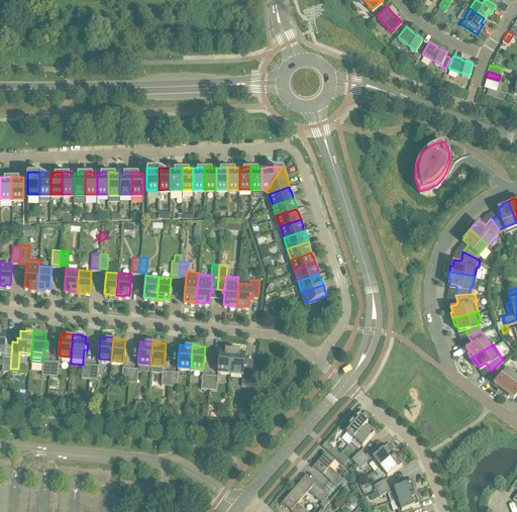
[(217,370),(230,371),(232,348),(224,347),(224,348),(219,348),(217,370)]
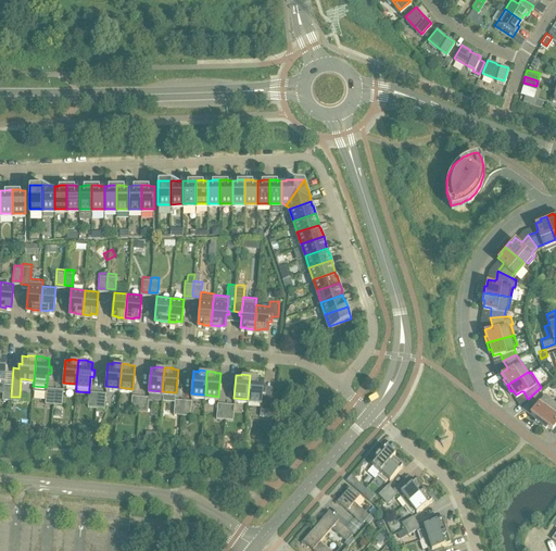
[(250,375),(248,399),(261,400),(260,412),(269,413),(272,391),(265,391),(266,385),(263,385),(263,377),(257,376),(257,375),(250,375)]
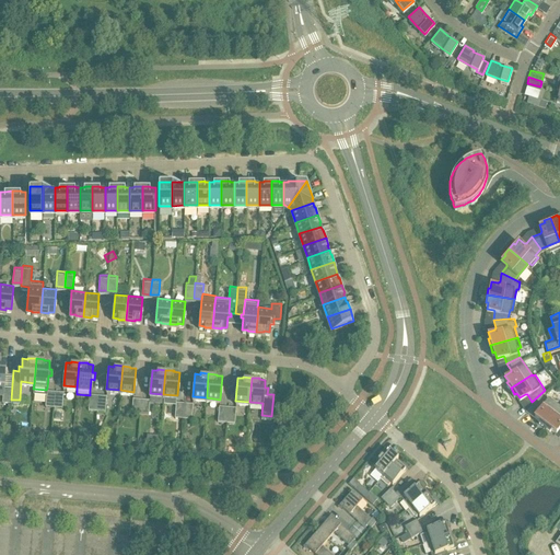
[(4,383),(3,383),(3,389),(2,399),(11,400),(12,384),(4,383)]
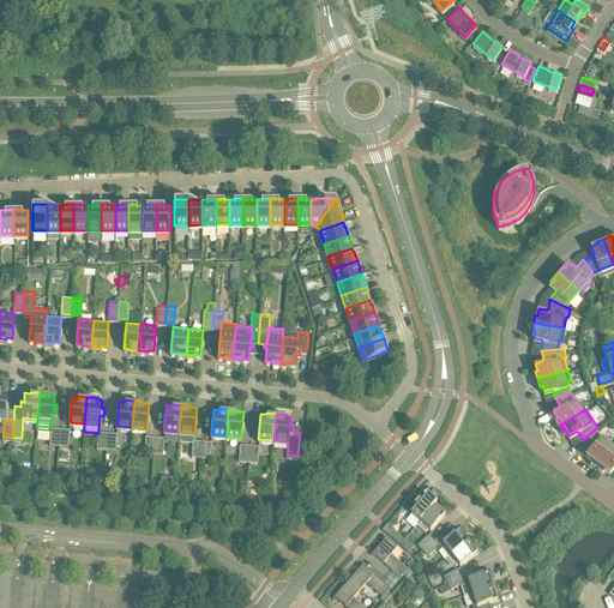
[(52,425),(50,427),(49,441),(59,441),(60,425),(52,425)]
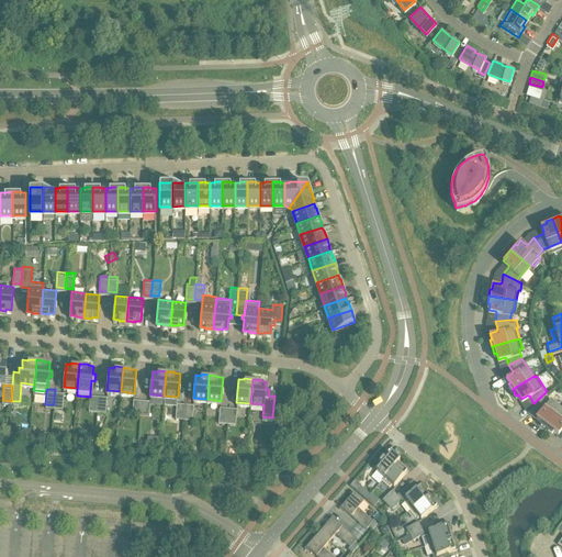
[(55,389),(54,404),(63,405),(64,390),(55,389)]
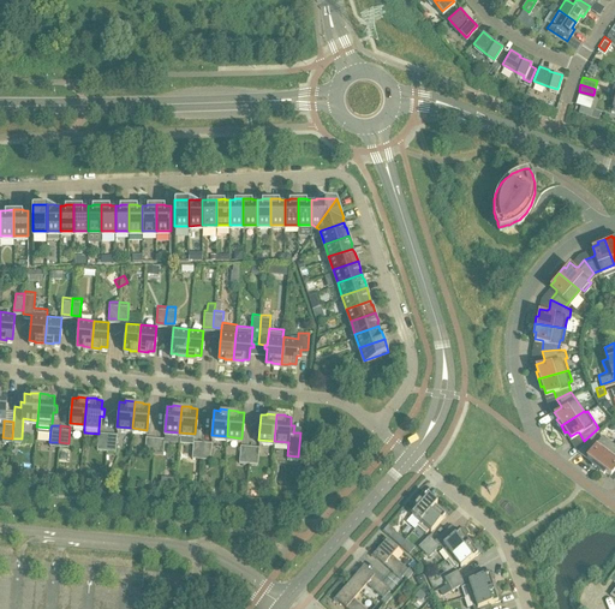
[(97,446),(106,447),(108,430),(99,429),(99,434),(97,446)]
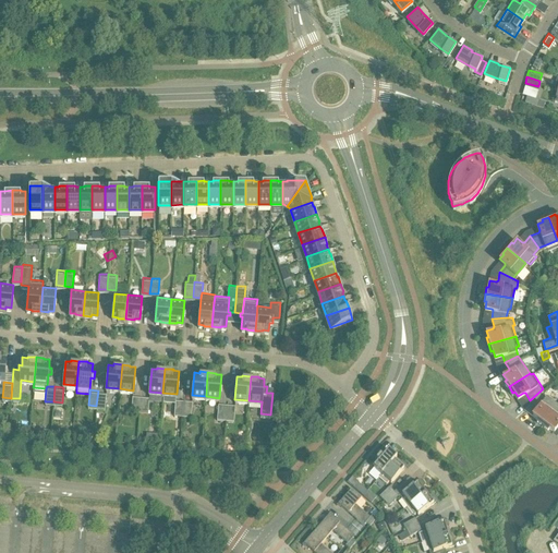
[(98,391),(96,406),(105,406),(107,391),(98,391)]
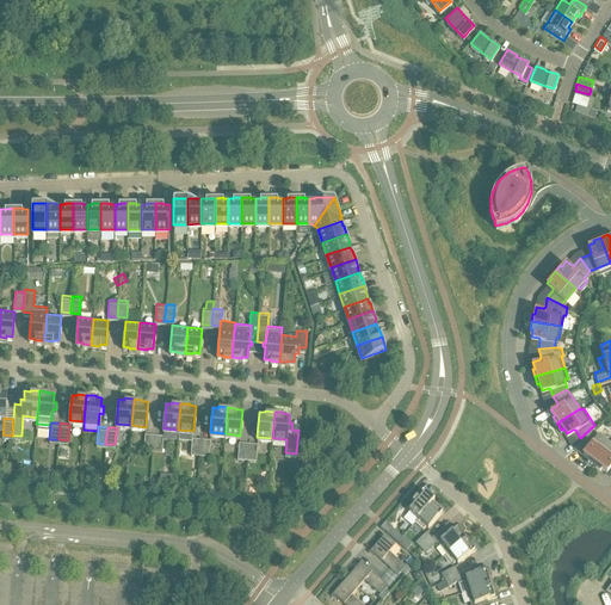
[(592,427),(580,438),(587,443),(587,445),(584,451),(588,456),(587,457),(593,462),(610,440),(592,427)]
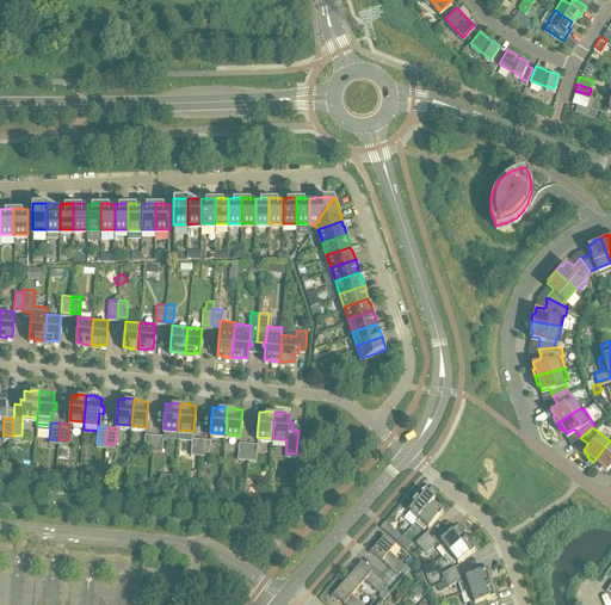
[(143,448),(153,448),(154,431),(144,430),(143,448)]
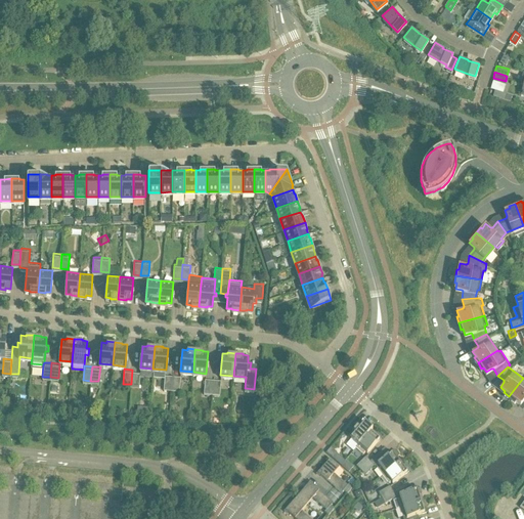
[(132,370),(131,384),(139,385),(140,371),(132,370)]
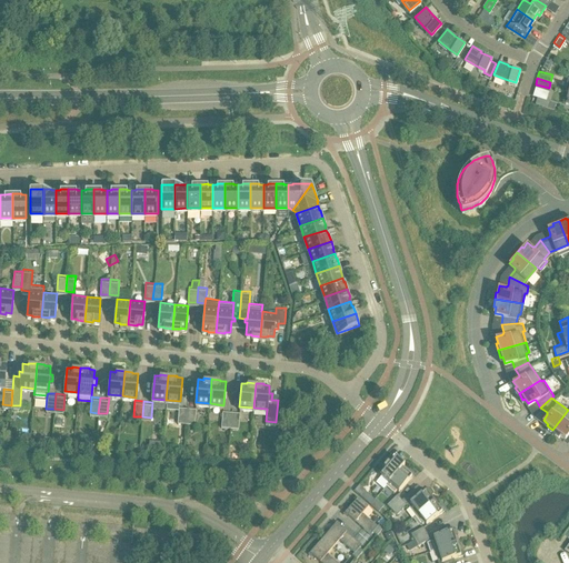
[(178,420),(186,421),(188,405),(179,404),(178,420)]
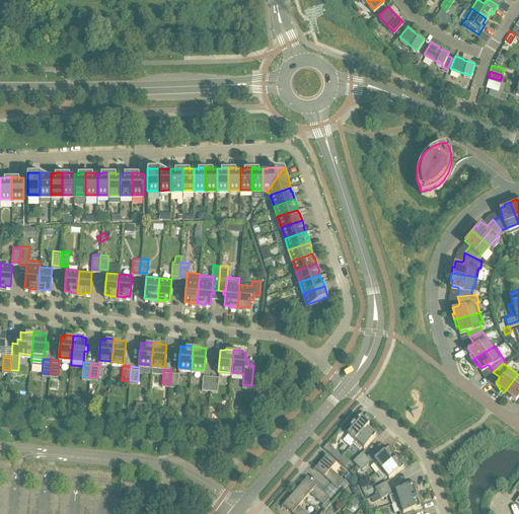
[(171,370),(169,384),(177,384),(178,370),(171,370)]
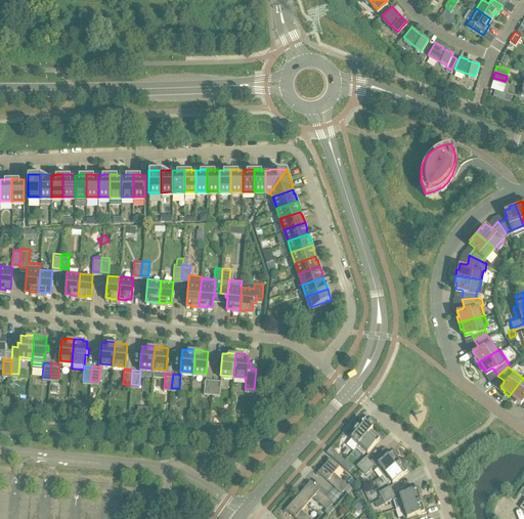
[(204,390),(212,391),(213,377),(205,376),(204,390)]
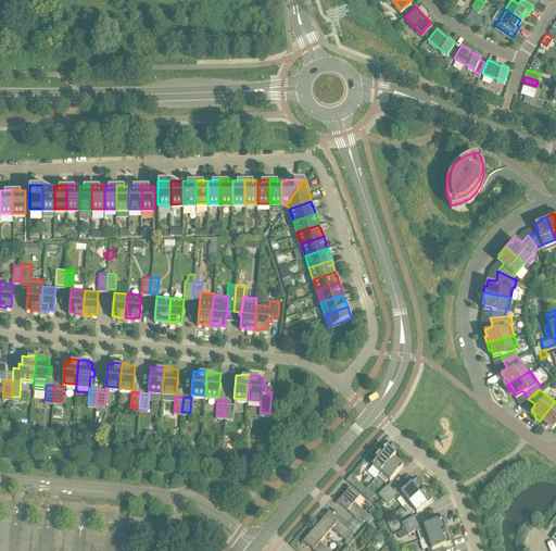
[(226,400),(225,415),(232,416),(235,401),(226,400)]
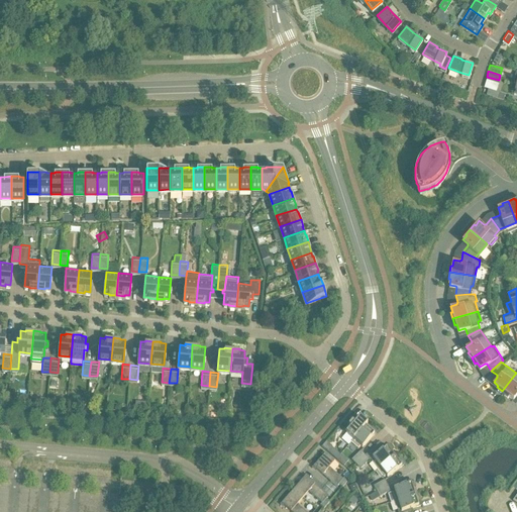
[(516,373),(502,391),(507,395),(509,394),(513,397),(516,392),(516,373)]
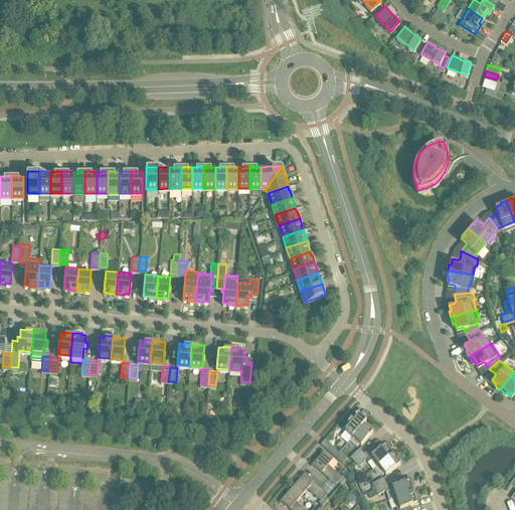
[(252,403),(251,386),(243,386),(244,404),(252,403)]
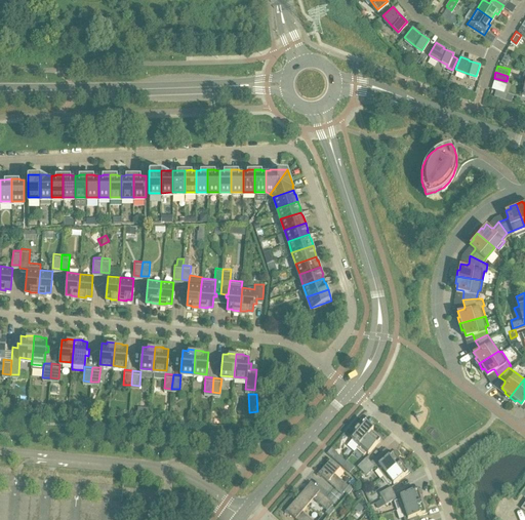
[(356,444),(357,444),(373,426),(366,420),(364,423),(362,421),(351,433),(353,435),(352,436),(358,442),(356,444)]
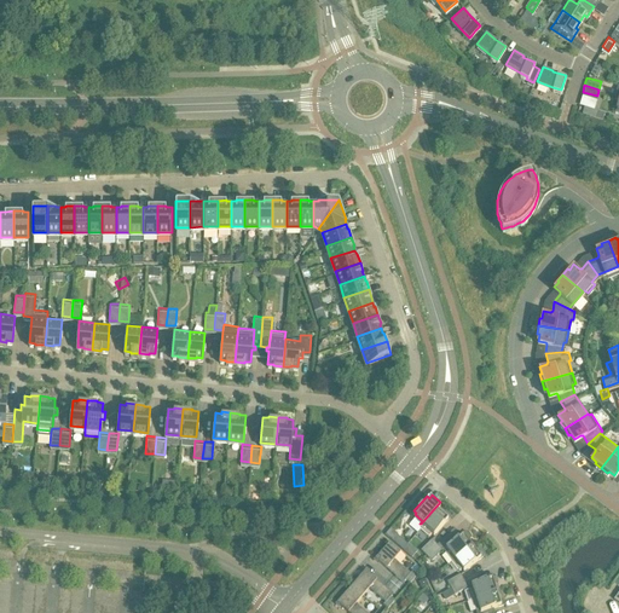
[(440,502),(421,524),(429,532),(432,528),(434,531),(449,515),(438,505),(440,503),(440,502)]
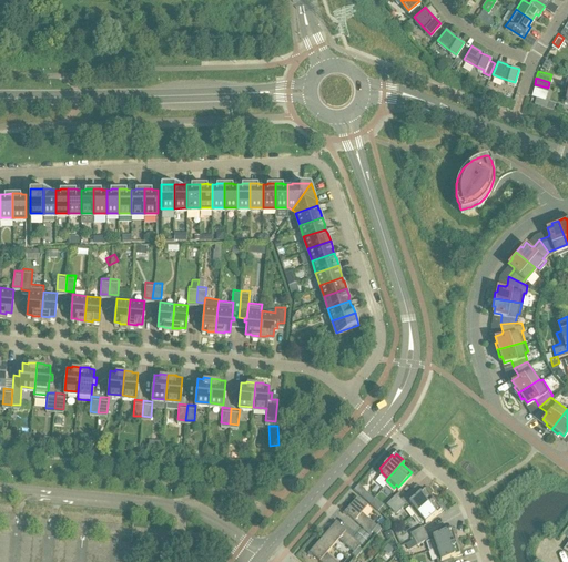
[(369,500),(375,494),(364,486),(359,491),(369,500)]
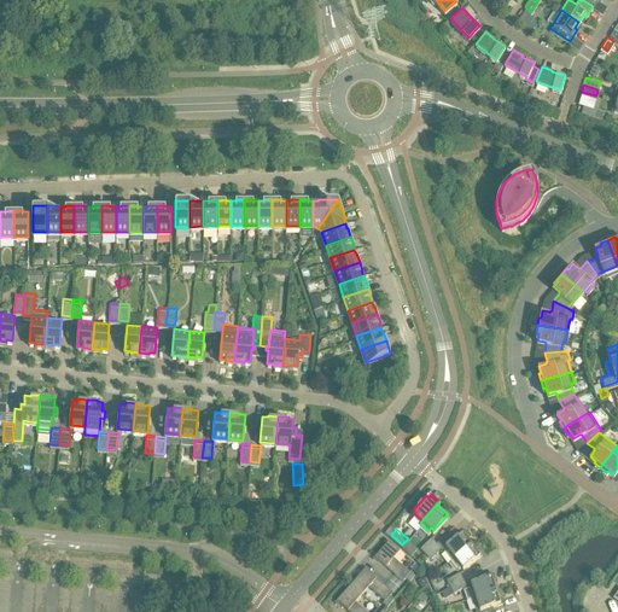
[(444,547),(452,557),(471,541),(462,529),(445,542),(448,545),(444,547)]
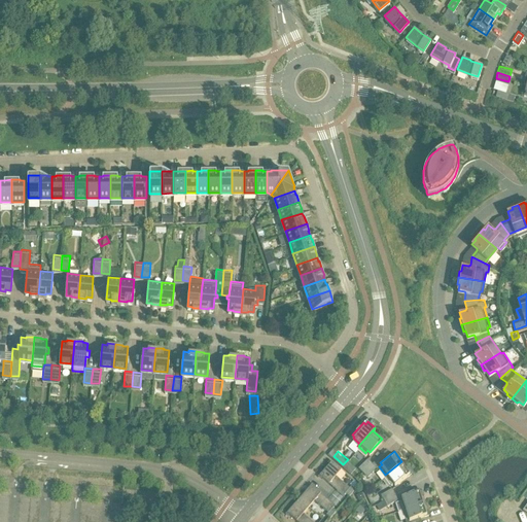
[(358,464),(362,468),(372,460),(367,455),(358,464)]
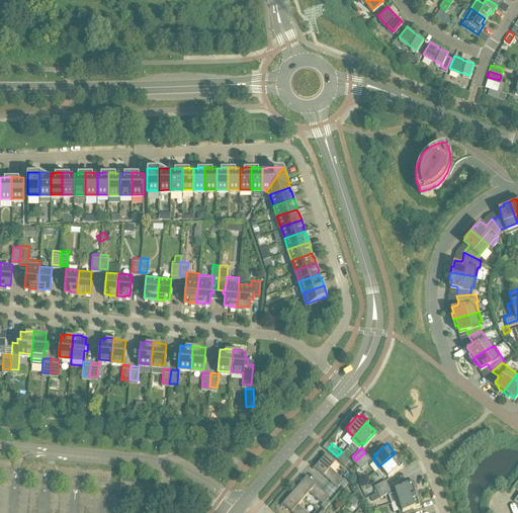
[(340,482),(343,484),(349,478),(348,477),(350,476),(346,473),(343,476),(330,464),(335,457),(326,449),(318,459),(318,458),(314,463),(337,484),(340,482)]
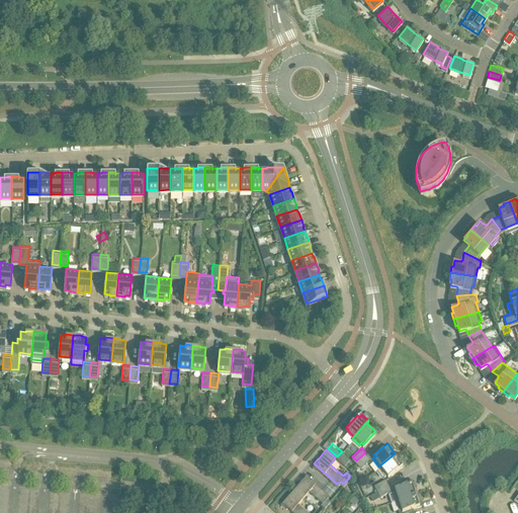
[(365,452),(356,460),(361,465),(370,456),(365,452)]
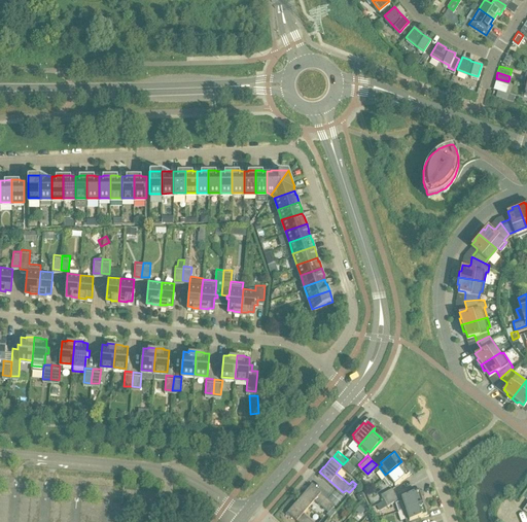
[(401,461),(385,475),(390,482),(393,480),(394,482),(410,471),(401,461)]
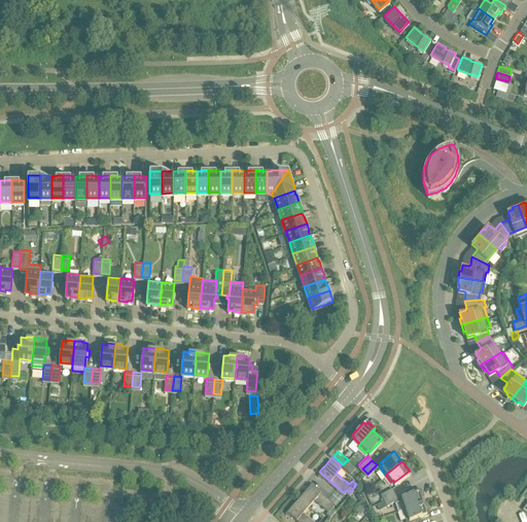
[(311,481),(299,495),(309,503),(314,497),(327,509),(326,511),(330,514),(336,508),(332,505),(335,501),(311,481)]
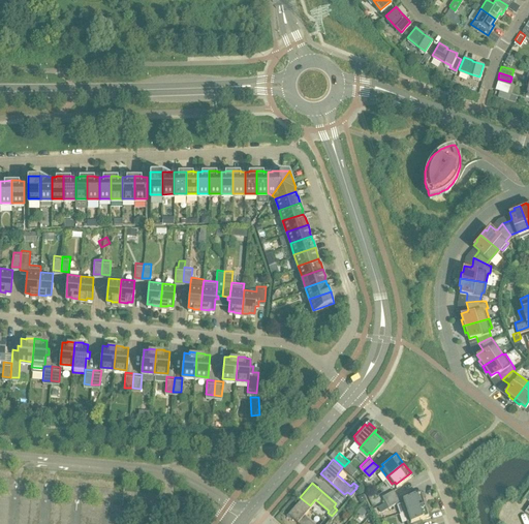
[(382,493),(385,498),(397,492),(394,487),(382,493)]
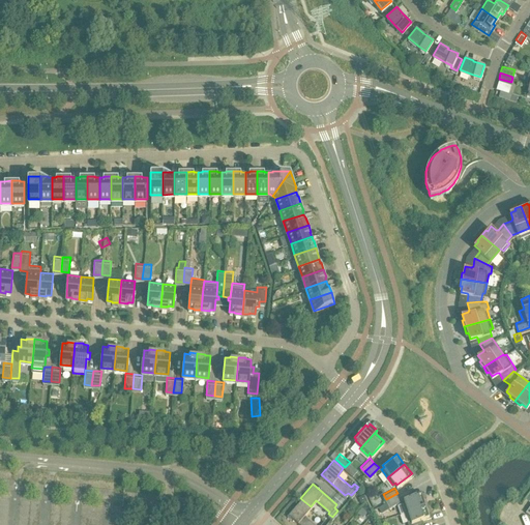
[(402,500),(405,509),(425,503),(421,491),(404,497),(405,499),(402,500)]
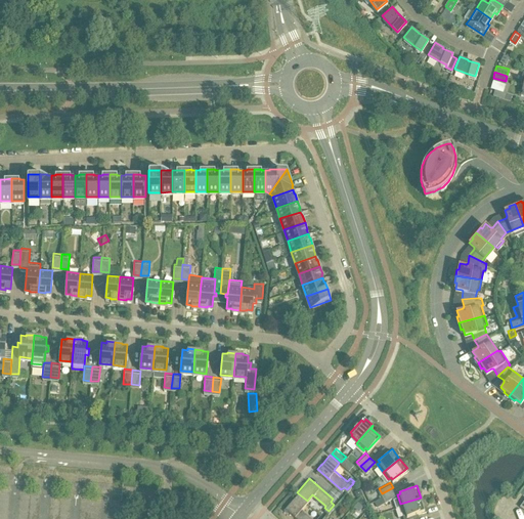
[(393,487),(382,493),(385,500),(396,493),(393,487)]
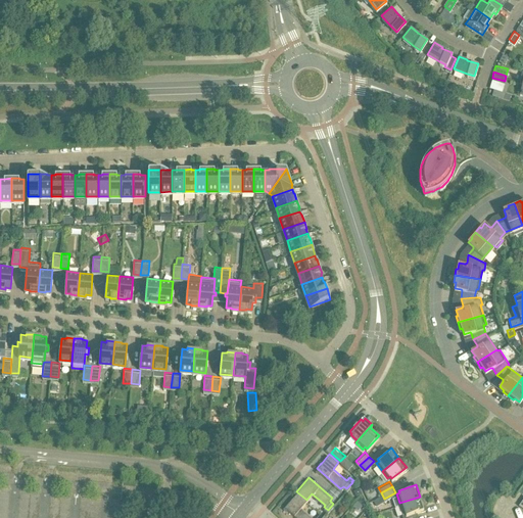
[(306,500),(296,491),(285,505),(299,517),(315,517),(300,506),(306,500)]
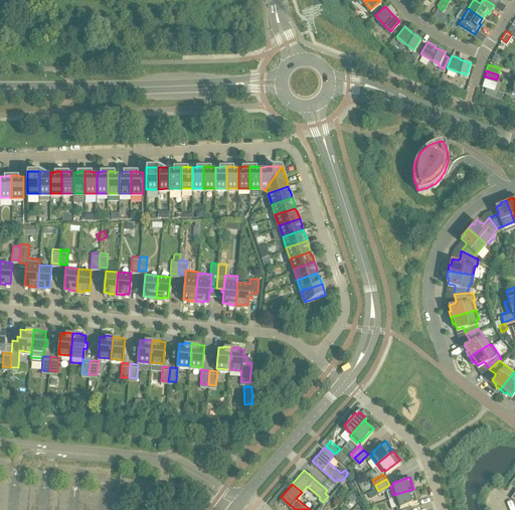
[(413,489),(393,495),(396,504),(399,503),(399,506),(417,500),(413,489)]
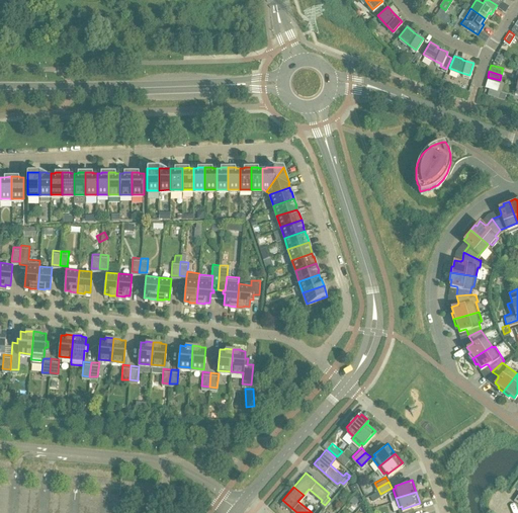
[(147,497),(139,496),(138,511),(146,512),(147,497)]
